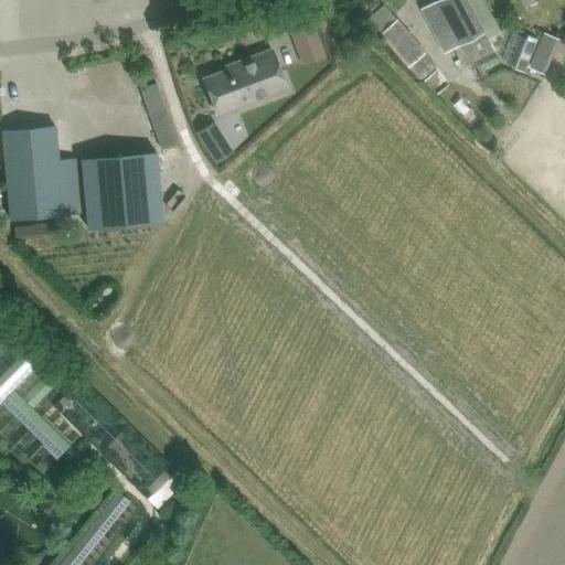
[(438,0),(426,7),(449,49),(452,48),(461,66),(493,51),(487,39),(500,31),(483,0),(438,0)]
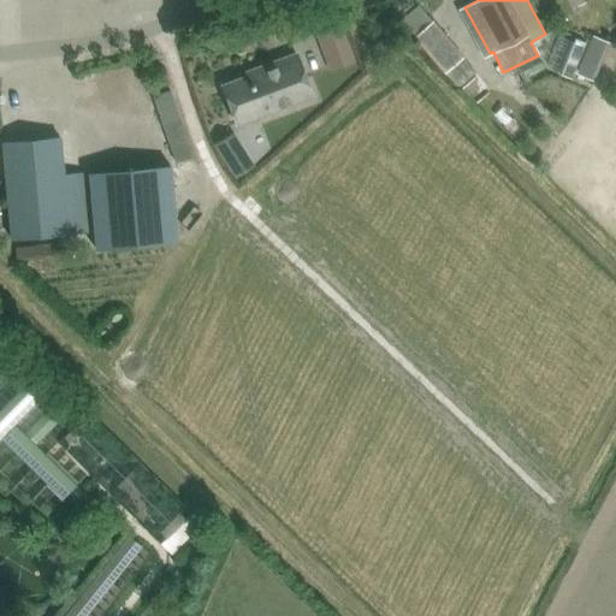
[(401,19),(414,35),(412,36),(443,72),(444,71),(456,86),(474,71),(461,55),(463,54),(419,4),(401,19)]
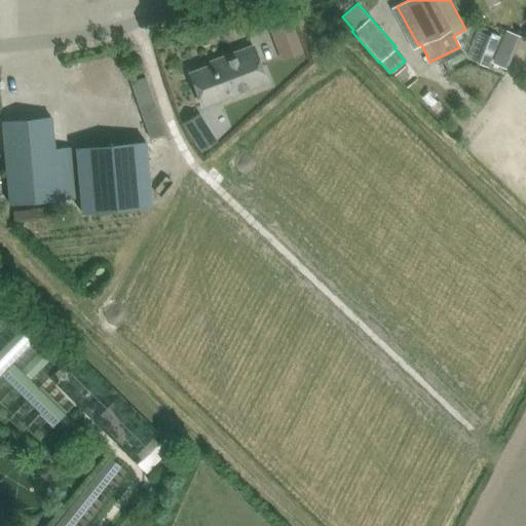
[(505,30),(492,63),(508,69),(520,36),(505,30)]
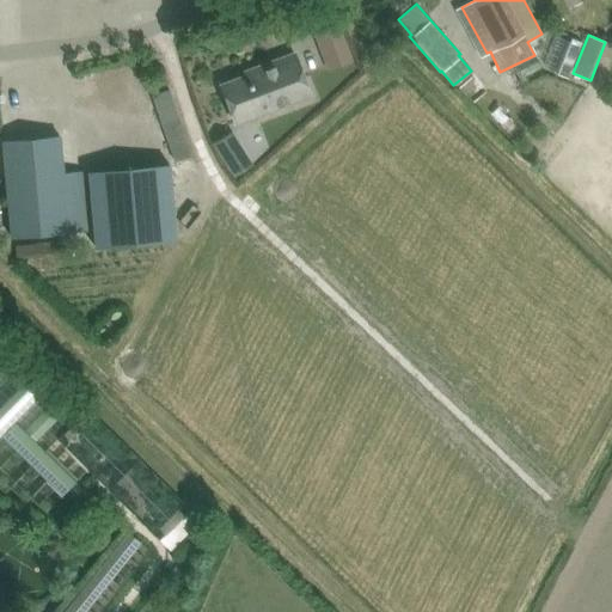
[(571,38),(557,74),(567,78),(580,42),(571,38)]
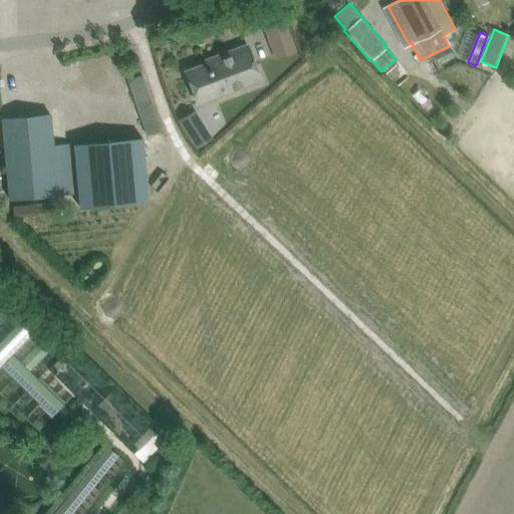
[(289,33),(268,40),(274,59),(296,51),(289,33)]
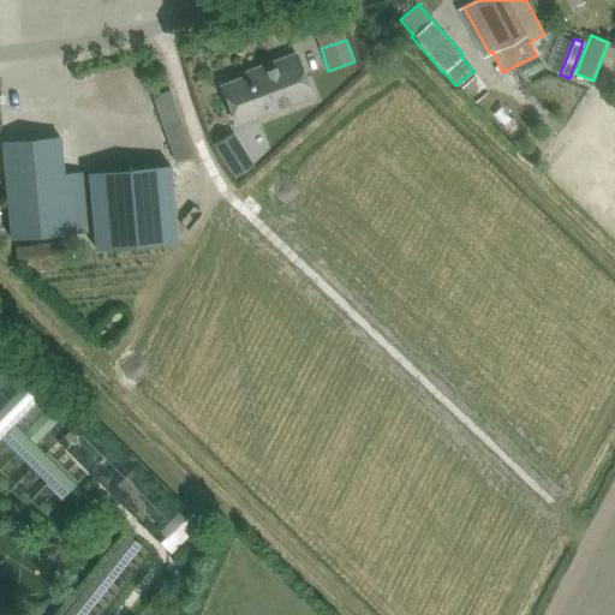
[(221,84),(230,107),(236,123),(311,95),(304,76),(296,53),(258,66),(260,70),(221,84)]
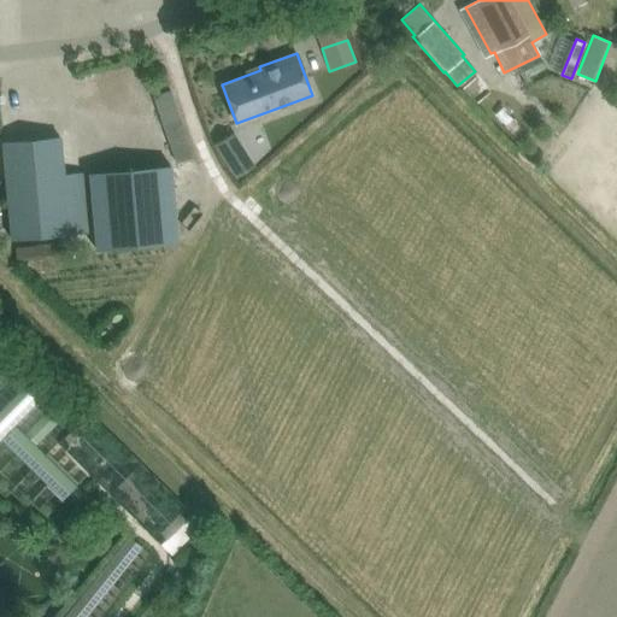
[(522,77),(544,66),(539,57),(517,68),(522,77)]
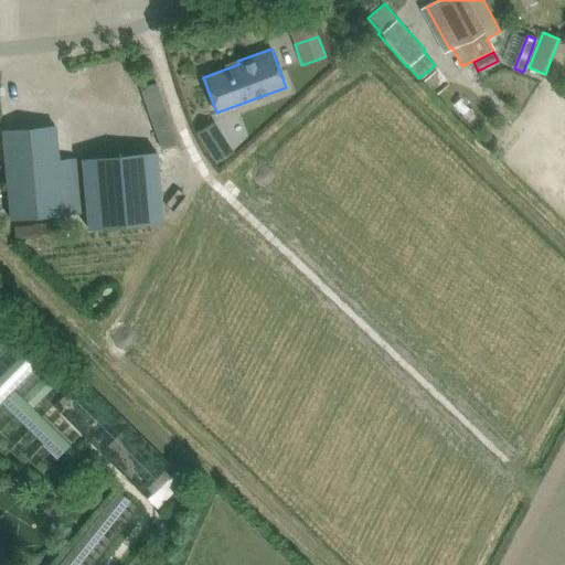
[(2,130),(4,151),(10,217),(78,212),(76,180),(75,158),(57,160),(55,125),(2,130)]
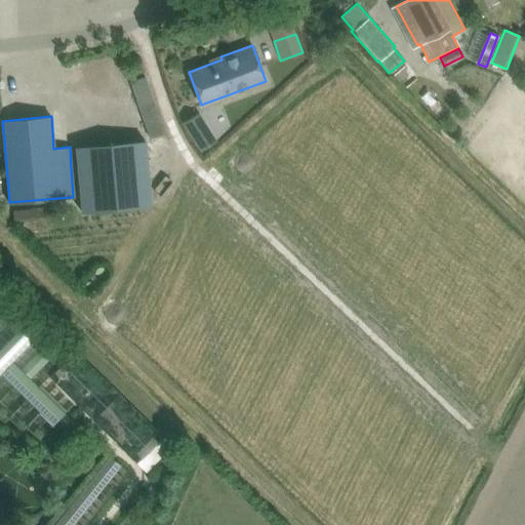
[(145,142),(76,148),(81,211),(151,205),(145,142)]
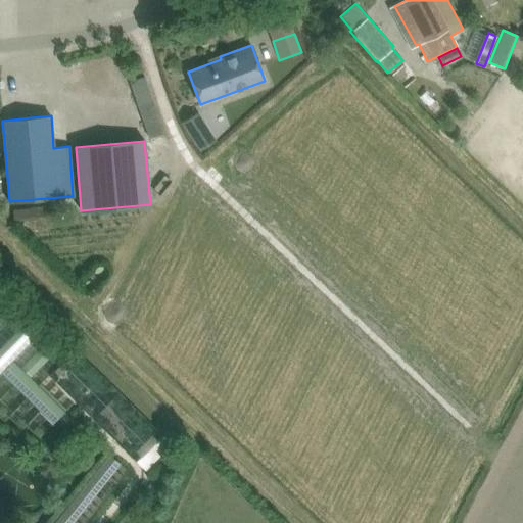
[(55,218),(54,204),(29,207),(30,221),(55,218)]
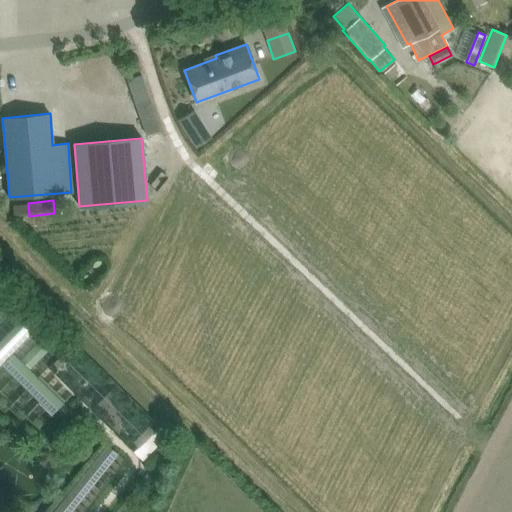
[(19,316),(0,335),(0,361),(52,411),(63,400),(29,367),(49,347),(39,337),(19,357),(11,349),(32,328),(19,316)]
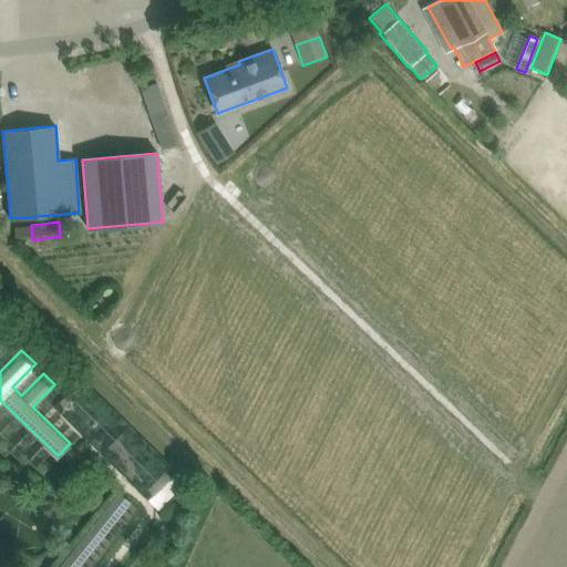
[(175,470),(146,498),(156,509),(185,480),(175,470)]
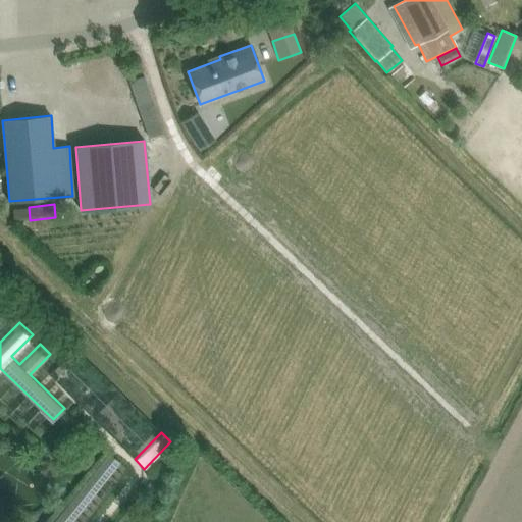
[(108,454),(53,521),(69,521),(118,462),(108,454)]
